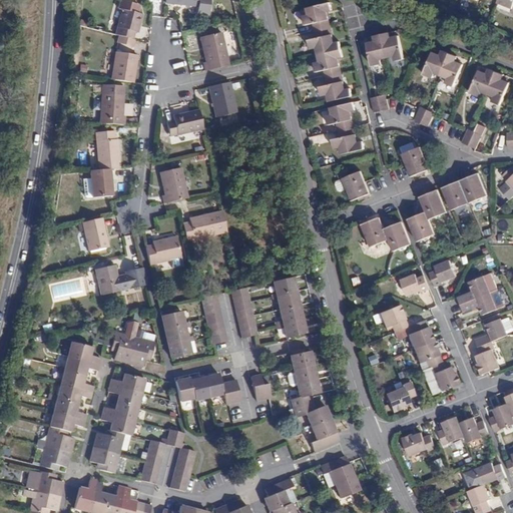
[(512,8),(512,0),(498,0),(498,2),(512,8)]
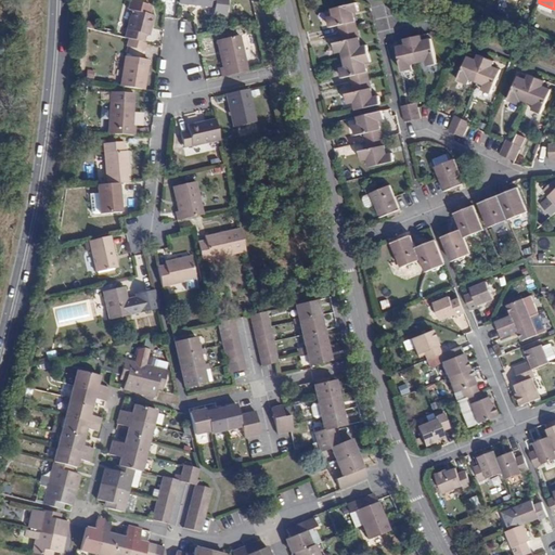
[(131,11),(125,38),(142,42),(144,36),(146,28),(150,29),(153,16),(147,14),(150,5),(130,1),(128,10),(131,11)]
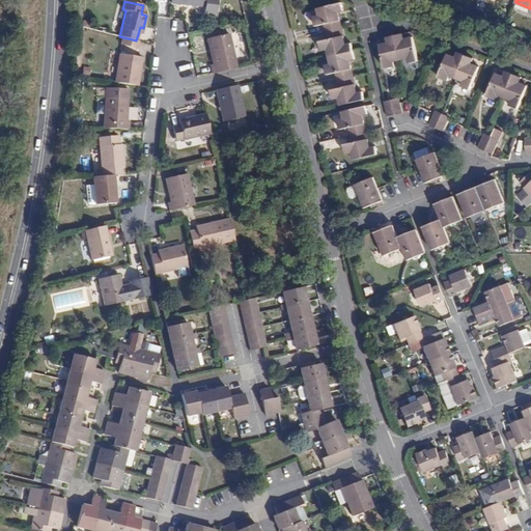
[(324,25),(326,32),(343,28),(341,17),(340,12),(342,12),(344,11),(342,3),(318,9),(318,16),(314,17),(316,26),(324,25)]
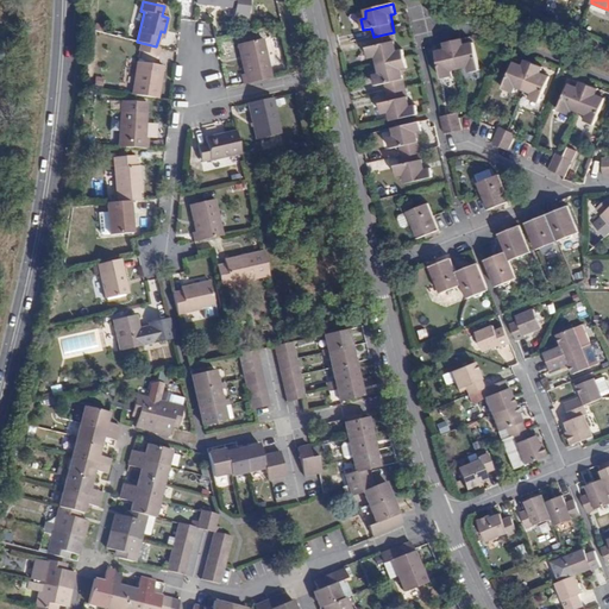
[(376,58),(377,66),(406,58),(403,49),(401,49),(397,50),(396,42),(394,32),(374,37),(376,46),(366,48),(370,60),(376,58)]
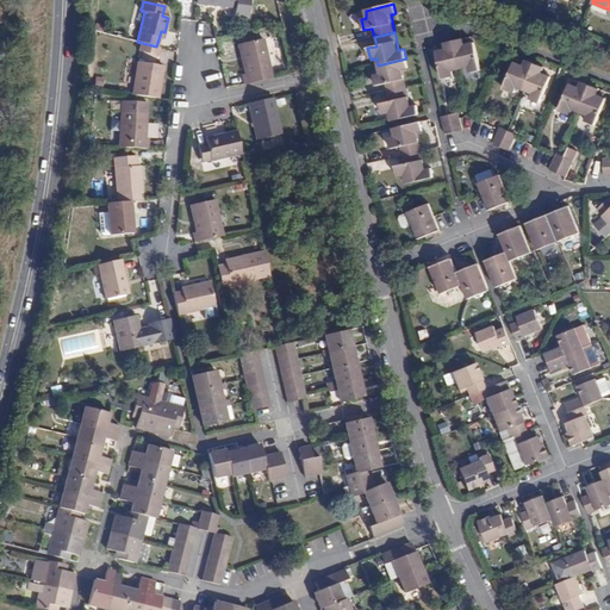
[(465,41),(464,38),(454,41),(461,70),(468,68),(470,73),(481,70),(474,42),(471,43),(465,44),(465,41)]
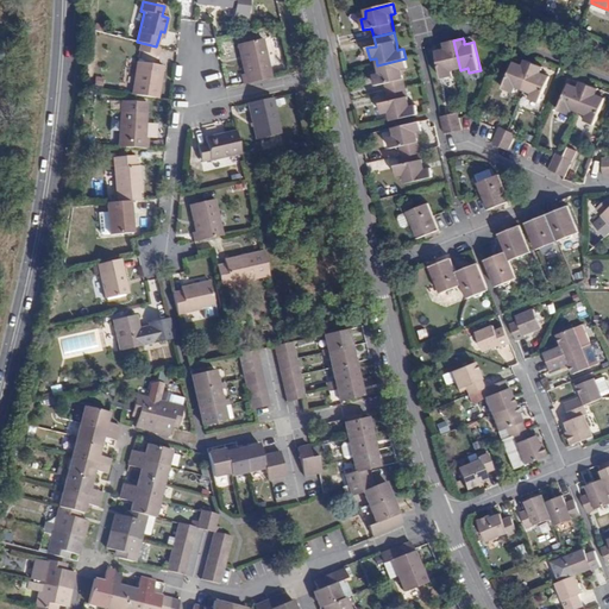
[(244,85),(272,79),(264,39),(239,44),(245,74),(242,75),(244,85)]
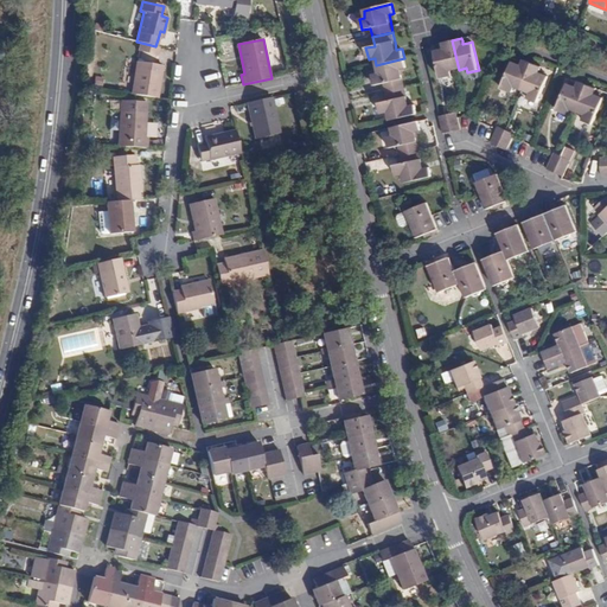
[(459,70),(452,40),(441,43),(442,45),(442,49),(436,50),(434,51),(441,80),(452,77),(451,71),(459,70)]
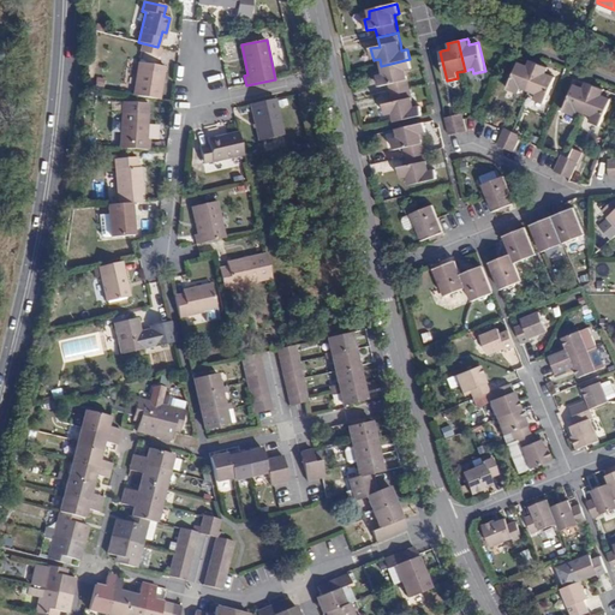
[(159,57),(161,48),(157,47),(138,42),(136,42),(133,49),(159,57)]
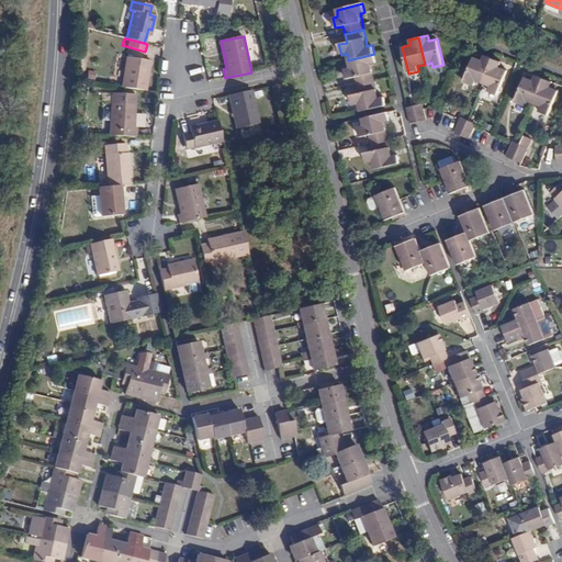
[(355,78),(357,86),(375,81),(373,69),(372,65),(374,64),(377,64),(374,54),(348,60),(349,67),(345,69),(347,79),(355,78)]
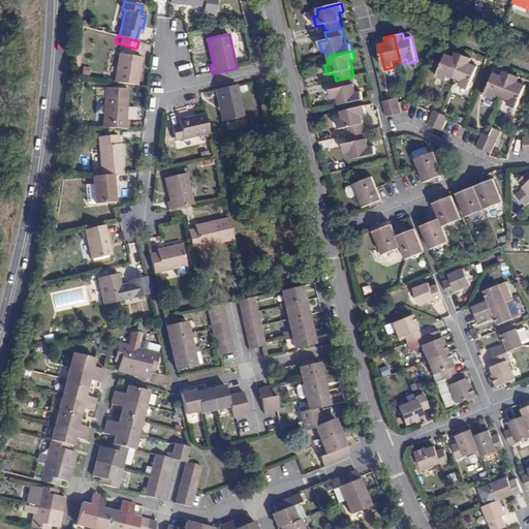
[(455,80),(464,55),(457,52),(456,54),(455,57),(448,55),(446,54),(437,78),(446,81),(448,76),(455,80)]
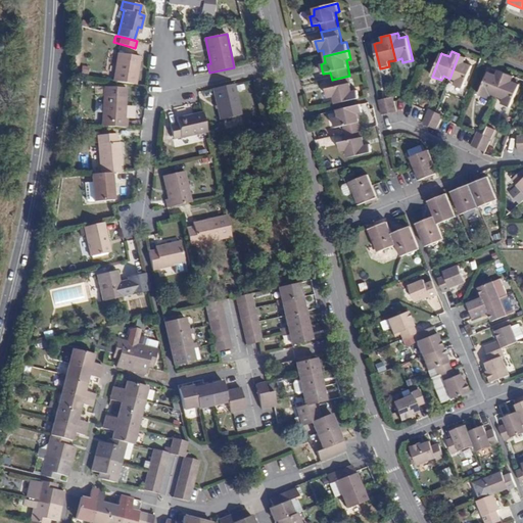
[(113,82),(136,85),(138,70),(133,69),(134,56),(117,53),(113,82)]
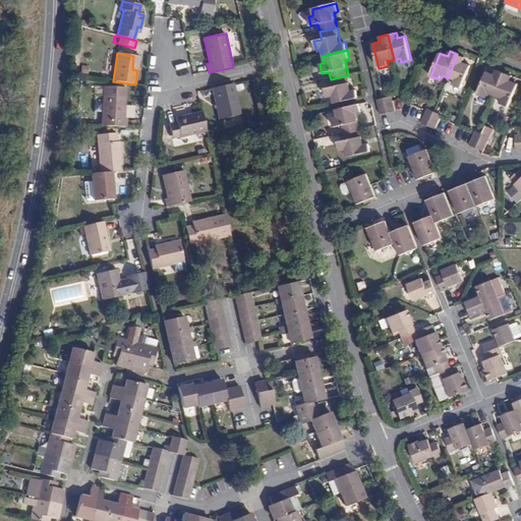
[(465,59),(465,57),(457,54),(448,78),(454,80),(452,85),(462,89),(471,65),(468,64),(463,62),(465,59)]
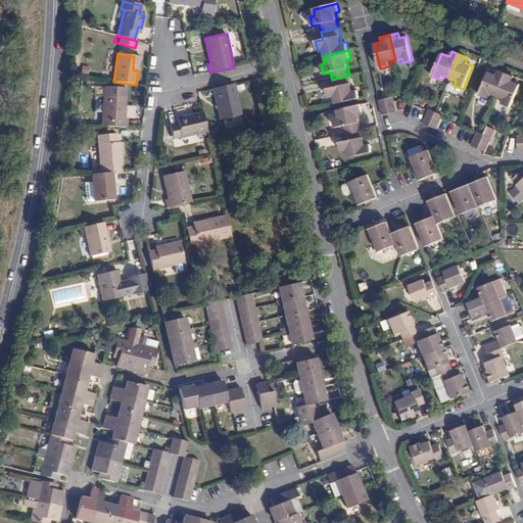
[(507,74),(498,69),(498,72),(497,74),(491,72),(489,70),(480,95),(489,99),(491,95),(496,97),(507,74)]
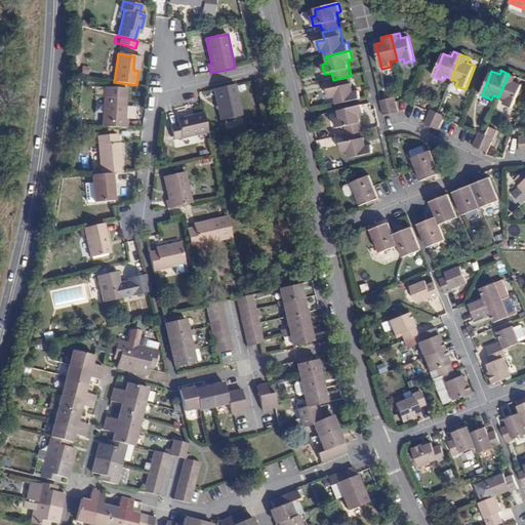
[(509,74),(498,97),(505,99),(503,105),(514,108),(522,84),(520,83),(515,81),(517,78),(517,77),(509,74)]
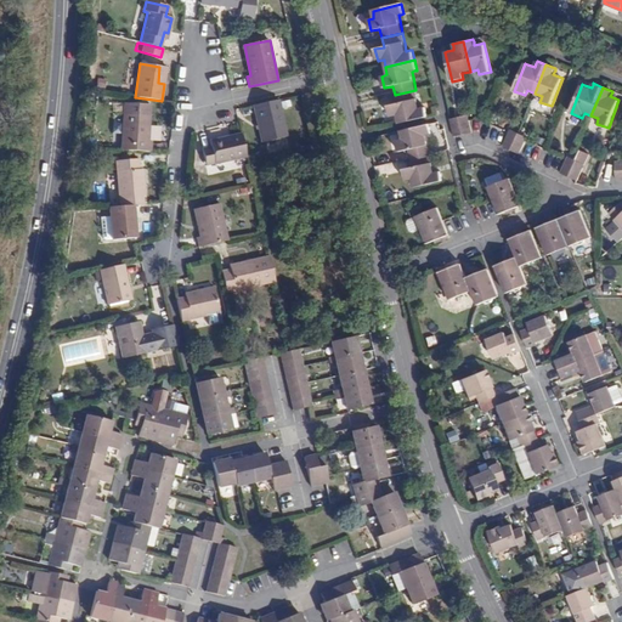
[(396,116),(399,124),(428,117),(425,107),(423,107),(419,108),(418,101),(416,90),(395,95),(397,103),(389,106),(391,117),(396,116)]
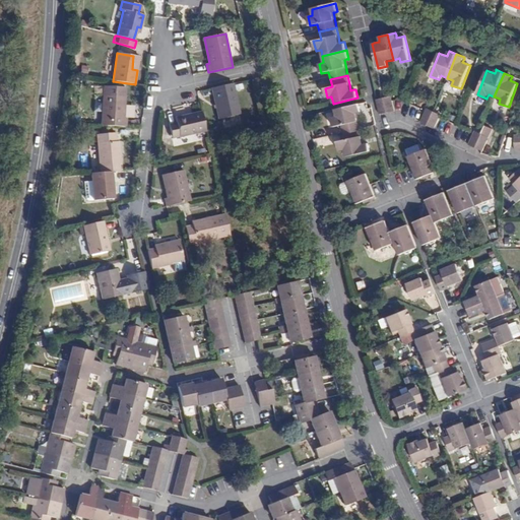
[(217,87),(212,88),(219,119),(240,115),(234,83),(217,87)]
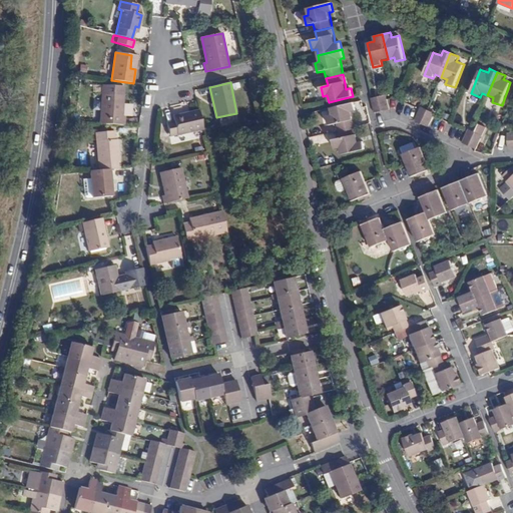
[(100,124),(124,125),(124,116),(121,116),(122,86),(102,84),(100,124)]
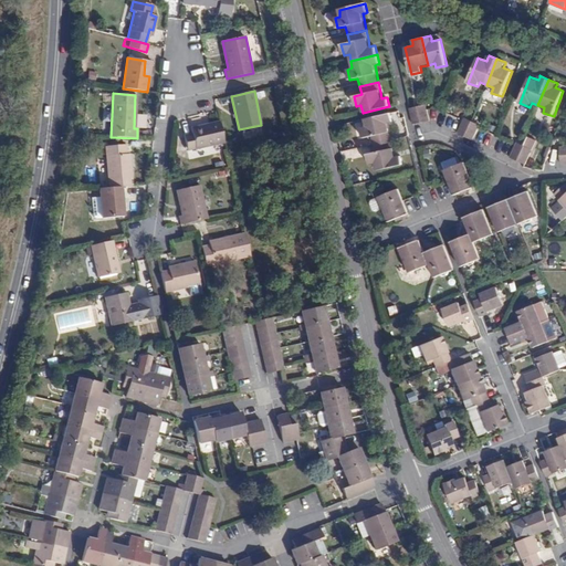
[(430,121),(427,109),(426,104),(418,106),(421,123),(430,121)]
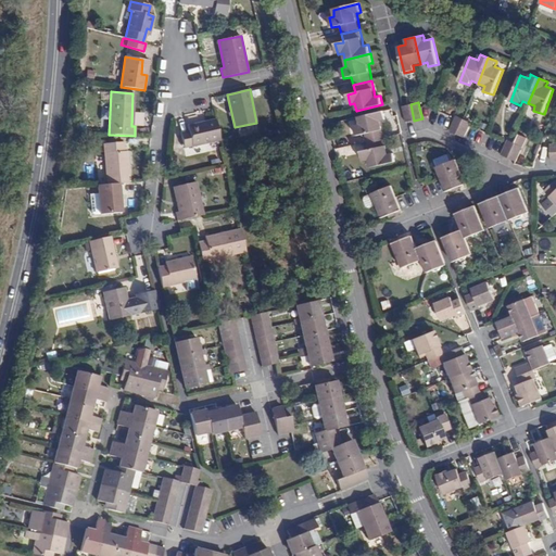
[(406,123),(414,121),(411,104),(403,106),(406,123)]
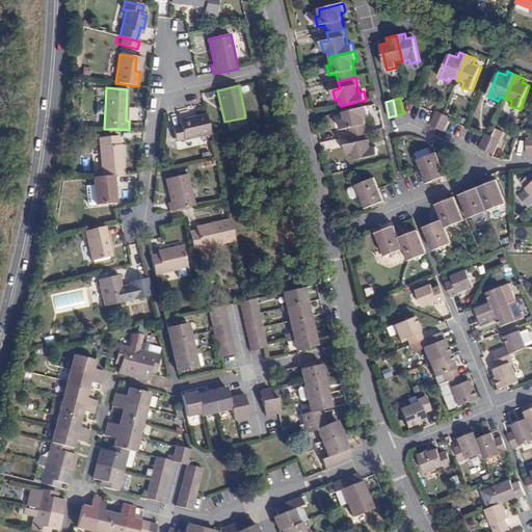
[(368,106),(342,112),(344,118),(340,120),(342,130),(349,129),(350,136),(368,131),(366,122),(365,116),(368,115),(370,115),(368,106)]
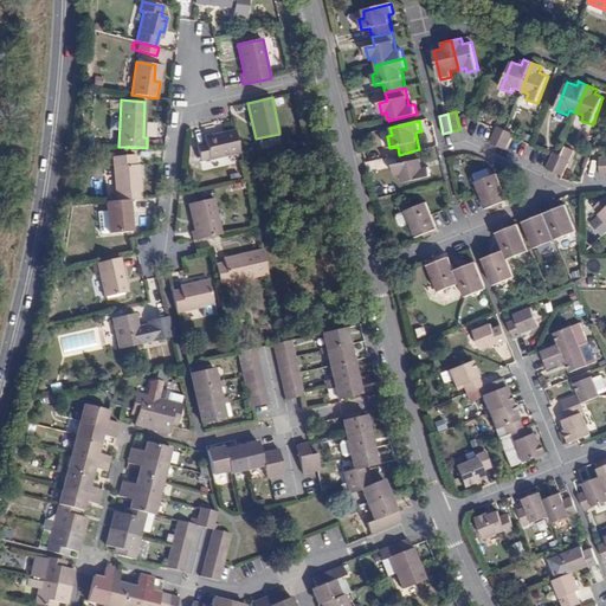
[(490,142),(498,147),(505,130),(497,126),(496,129),(490,142)]
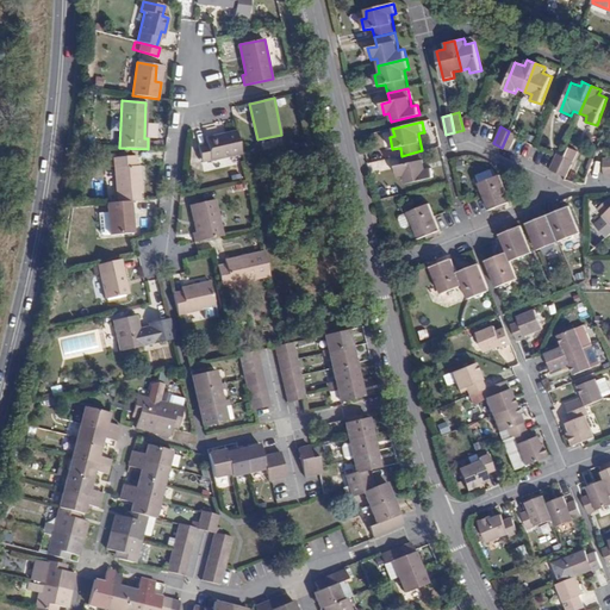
[(509,151),(516,137),(517,135),(509,131),(502,148),(509,151)]
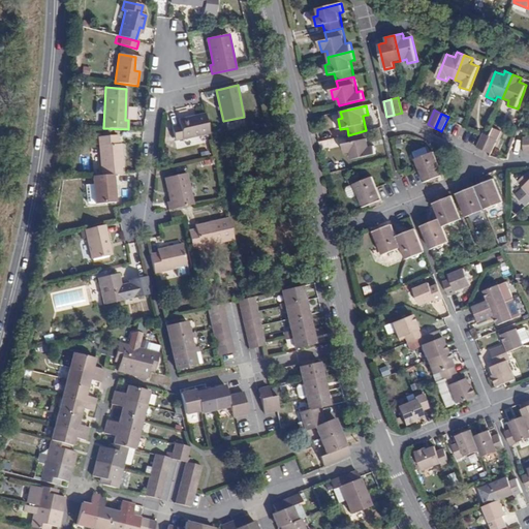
[(177,146),(212,139),(207,119),(180,124),(180,128),(173,129),(177,146)]
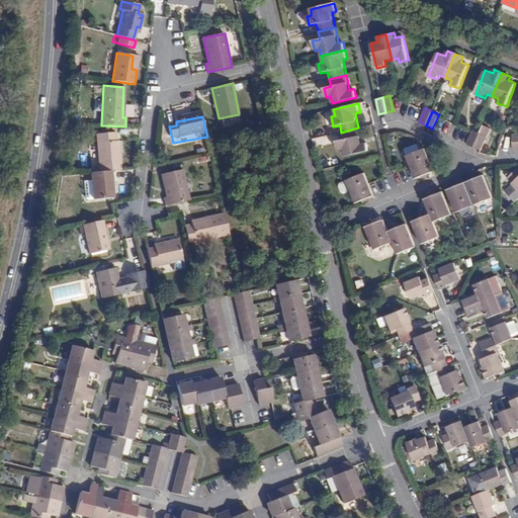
[(358,127),(341,133),(343,140),(337,142),(339,151),(343,150),(345,157),(369,151),(367,143),(364,143),(362,144),(361,138),(358,127)]
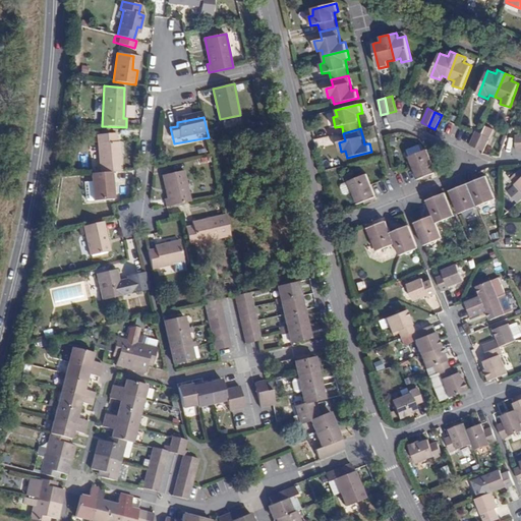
[(476,131),(475,133),(469,145),(476,149),(483,133),(480,133),(476,131)]
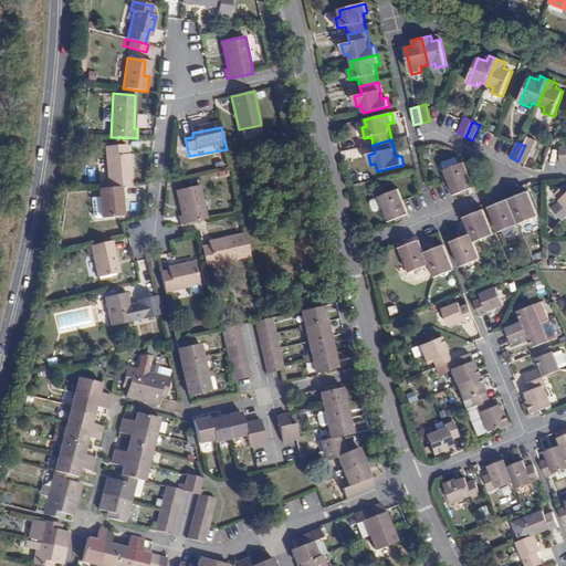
[(121,187),(130,186),(128,155),(125,155),(124,145),(116,146),(108,147),(105,147),(108,188),(121,187)]
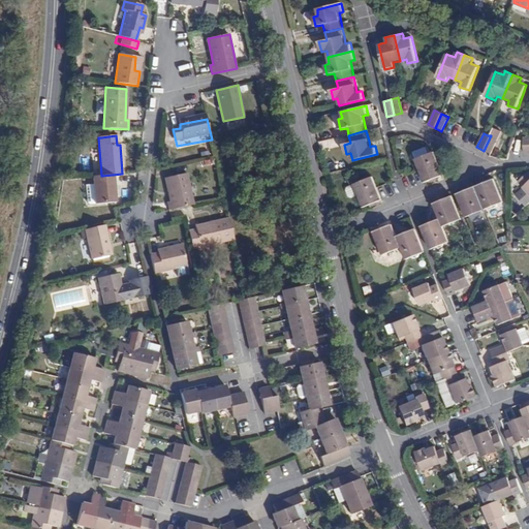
[(491,135),(484,151),(491,154),(498,139),(491,135)]
